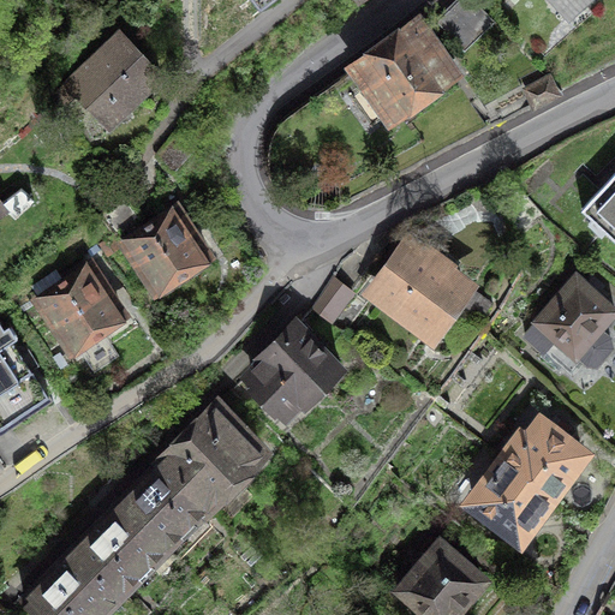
[(473,0),(457,0),(437,21),(465,48),(494,19),(473,0)]
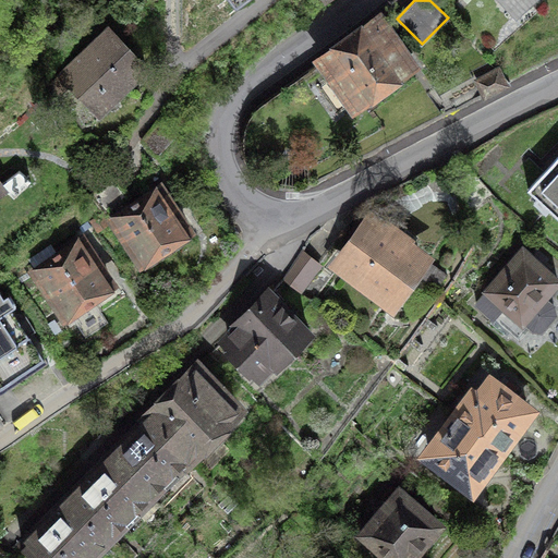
[(530,0),(501,0),(516,14),(530,0)]
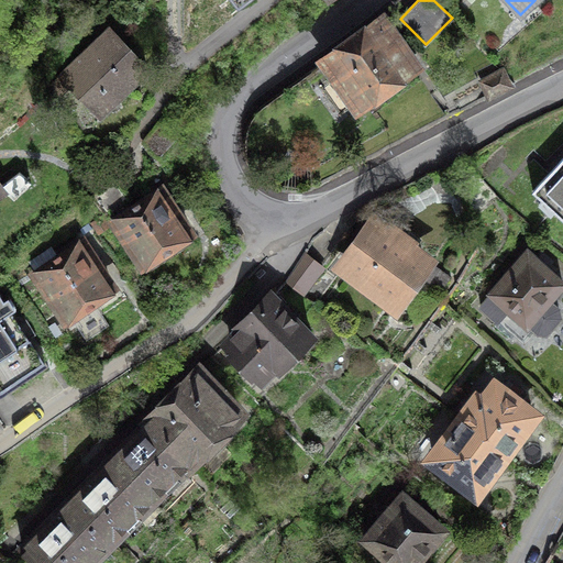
[(385,12),(375,21),(316,63),(326,78),(319,85),(341,114),(349,110),(355,119),(426,70),(399,41),(405,39),(385,12)]
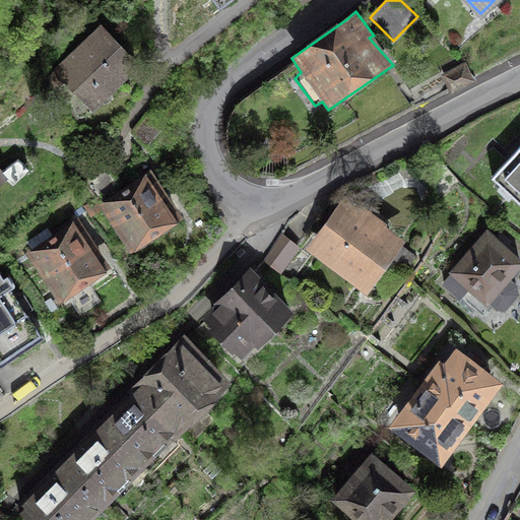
[(106,41),(96,31),(45,80),(51,87),(63,76),(90,105),(135,62),(111,37),(106,41)]
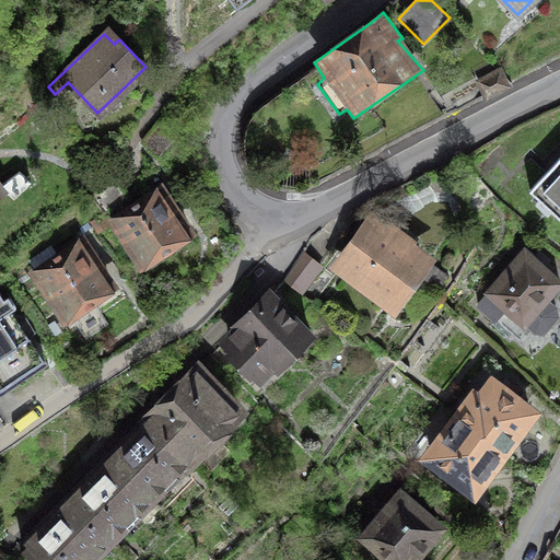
[(500,70),(479,79),(487,94),(508,83),(500,70)]
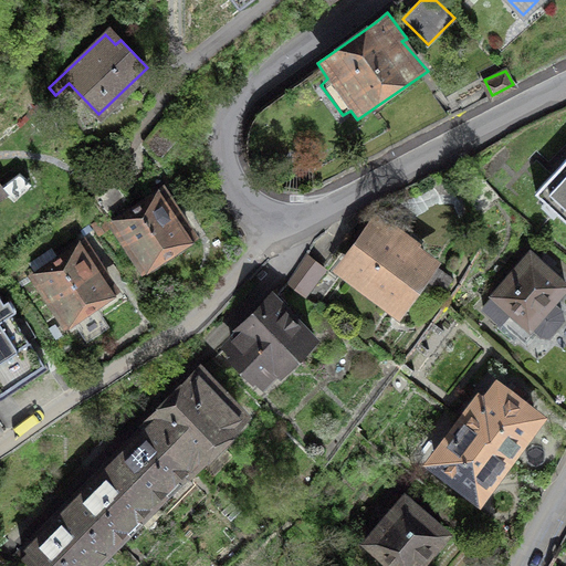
[(565,157),(536,191),(565,218),(565,157)]
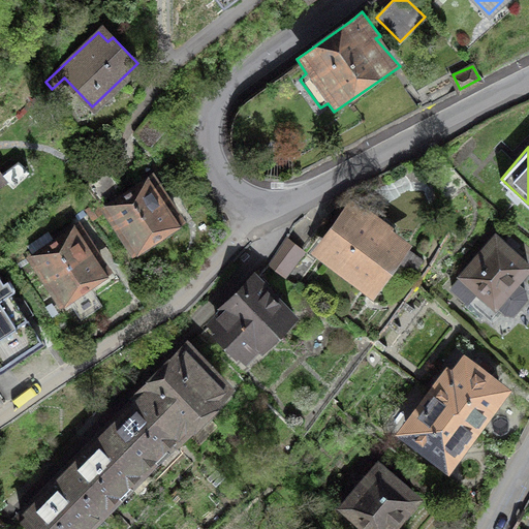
[(104,199),(110,205),(122,196),(116,190),(122,186),(105,165),(84,184),(100,203),(104,199)]
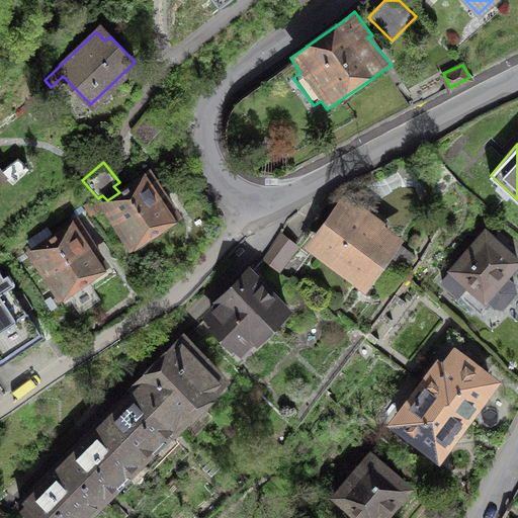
[(139,248),(176,224),(169,213),(173,211),(161,194),(167,190),(161,182),(156,186),(148,174),(119,192),(107,200),(104,202),(130,240),(133,238),(139,248)]
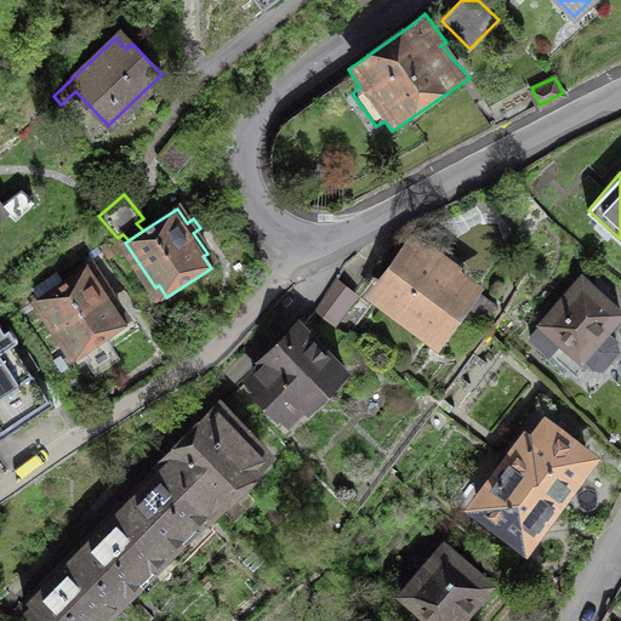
[(414,248),(382,291),(436,330),(467,286),(453,275),(459,267),(428,245),(422,254),(414,248)]
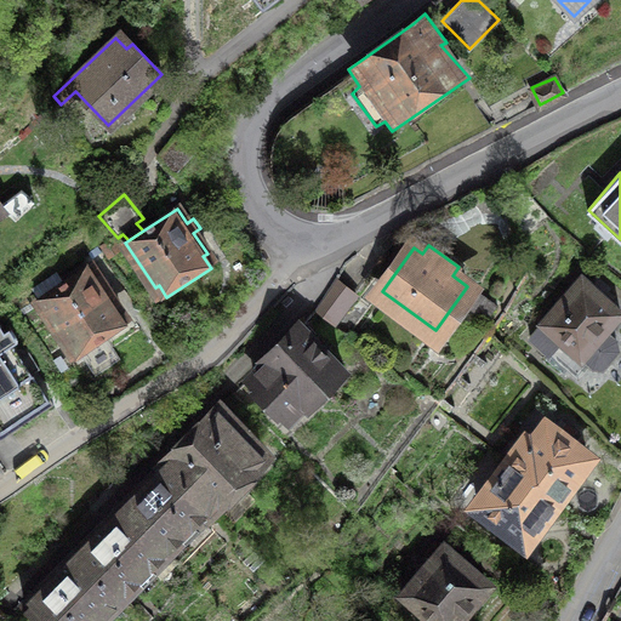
[(100,280),(90,267),(32,302),(63,351),(69,365),(84,357),(129,326),(117,314),(121,311),(107,292),(114,288),(106,275),(100,280)]
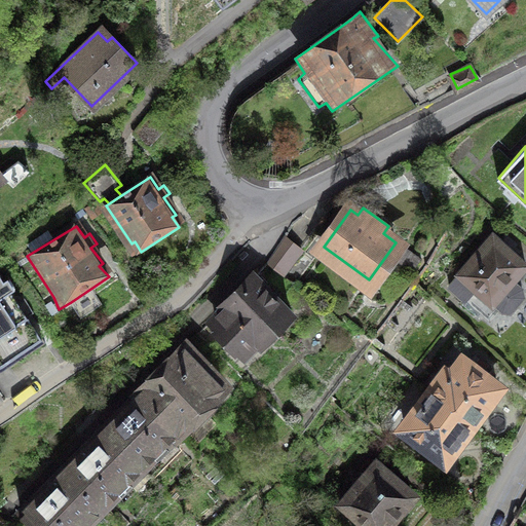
[(466,298),(489,318),(500,306),(503,309),(510,310),(523,296),(523,289),(512,278),(525,264),(509,249),(514,242),(505,234),(499,240),(492,234),(459,271),(476,287),(466,298)]
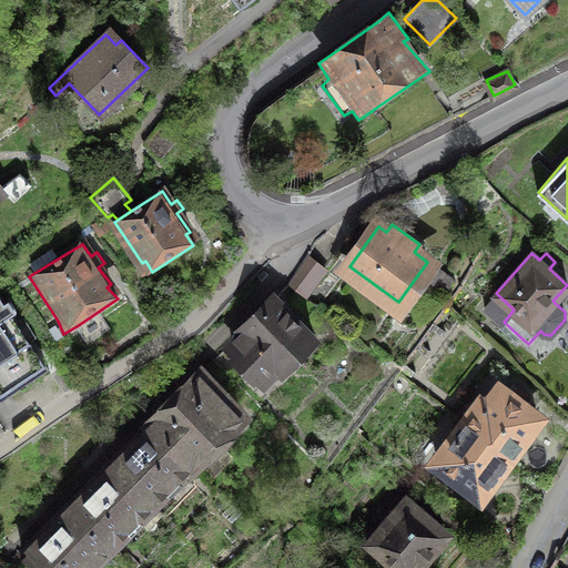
[(324,269),(306,254),(287,283),(304,296),(324,269)]
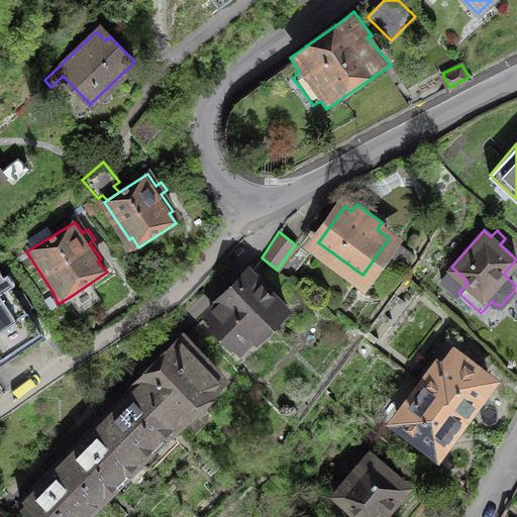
[(219,316),(213,322),(241,349),(284,305),(260,282),(261,281),(249,270),(235,283),(211,308),(219,316)]
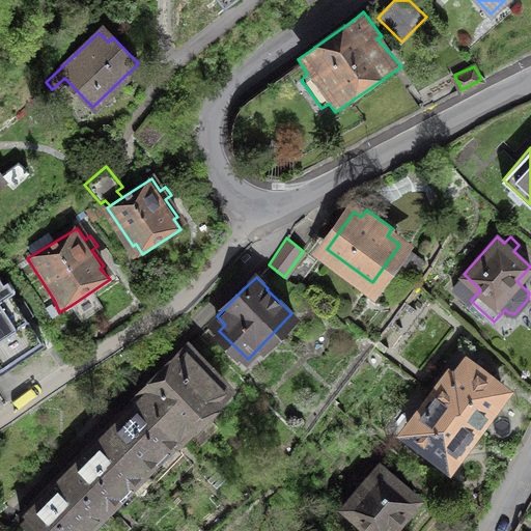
[(0,367),(42,340),(9,292),(15,289),(7,279),(3,282),(0,278),(0,367)]
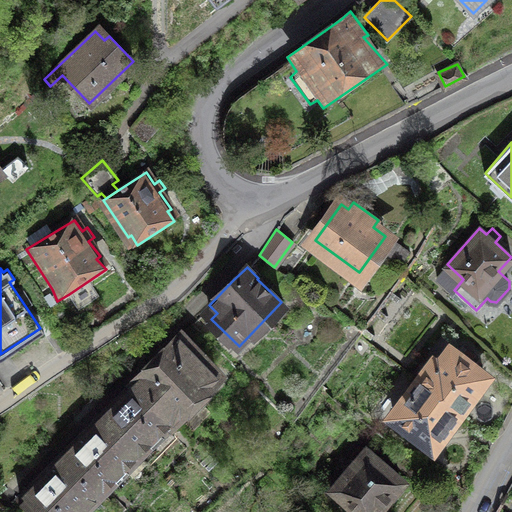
[(148,368),(136,380),(173,417),(186,404),(188,406),(194,405),(203,397),(204,390),(201,388),(214,376),(217,378),(221,374),(216,370),(214,372),(179,337),(159,357),(158,355),(152,361),(147,366),(148,368)]
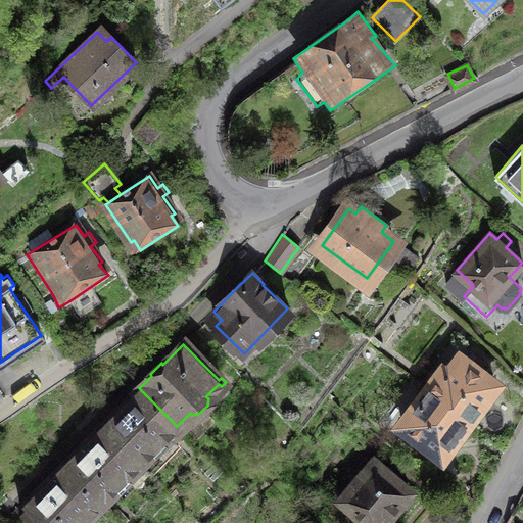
[(479,410),(479,403),(494,383),(479,372),(482,368),(473,361),(470,365),(460,357),(447,373),(443,370),(429,387),(446,400),(443,405),(465,421),(467,419),(472,419),(479,410)]
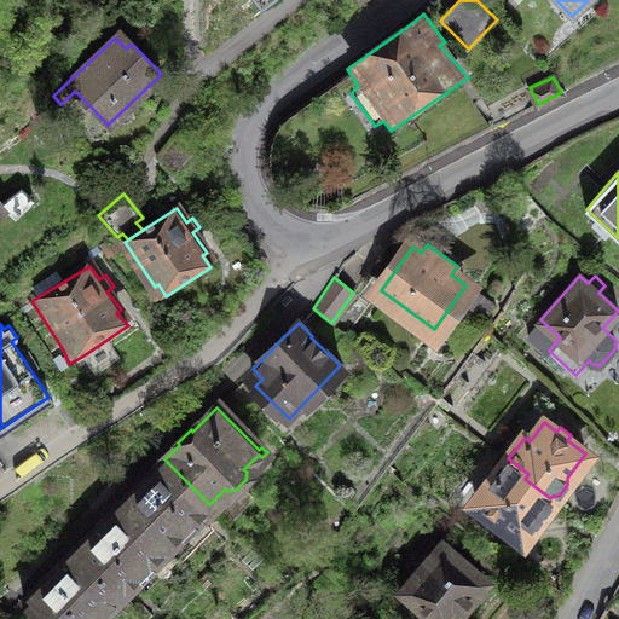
[(508,458),(476,502),(493,515),(493,524),(505,532),(513,530),(522,537),(550,498),(525,479),(528,474),(508,458)]
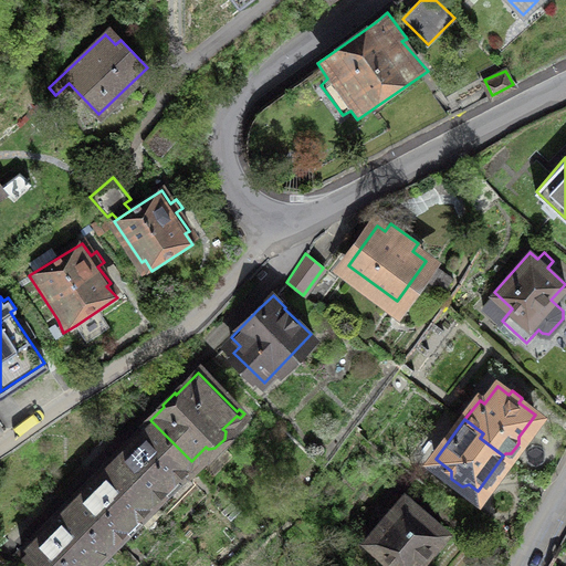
[(191,482),(180,471),(188,464),(190,467),(195,463),(191,461),(150,420),(116,454),(109,460),(161,511),(191,482)]
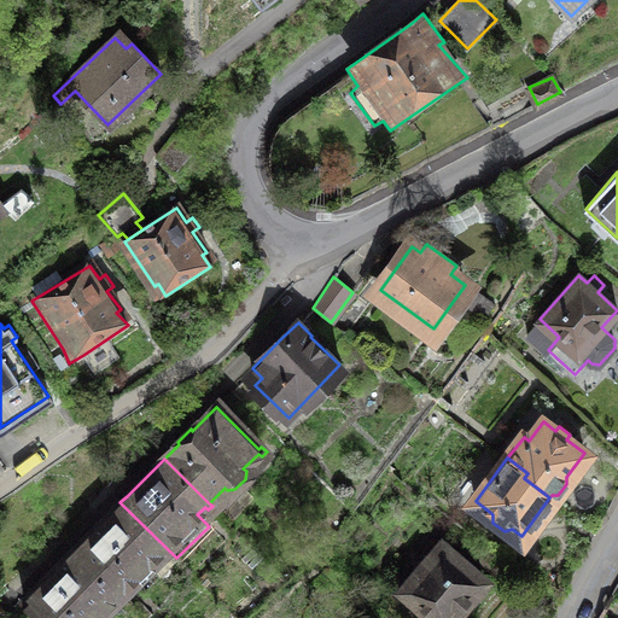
[(176,558),(120,502),(115,507),(76,546),(122,592),(134,579),(144,590),(176,558)]
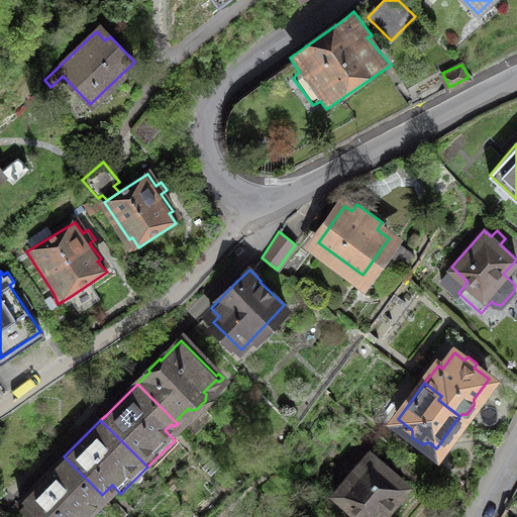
[(349,479),(334,497),(350,511),(354,507),(367,516),(384,516),(409,489),(367,452),(355,466),(353,463),(344,475),(349,479)]
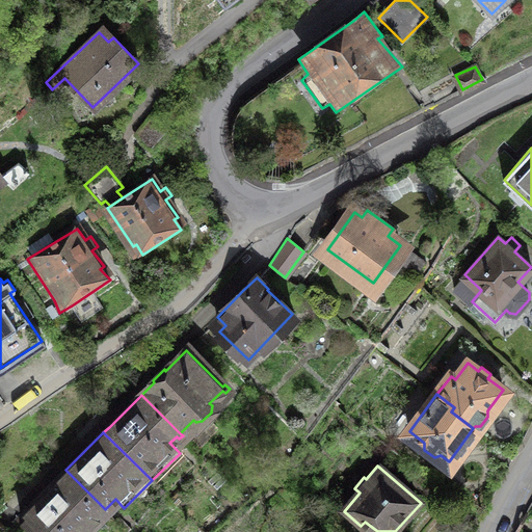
[(81,531),(105,509),(65,470),(59,476),(20,515),(36,531),(81,531)]
